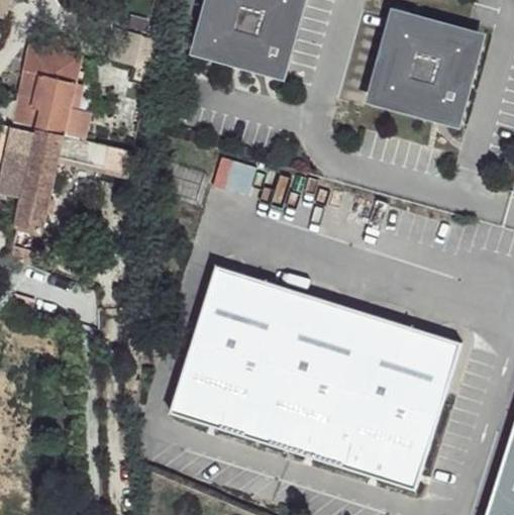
[(205,0),(189,57),(282,84),(305,0),(205,0)]
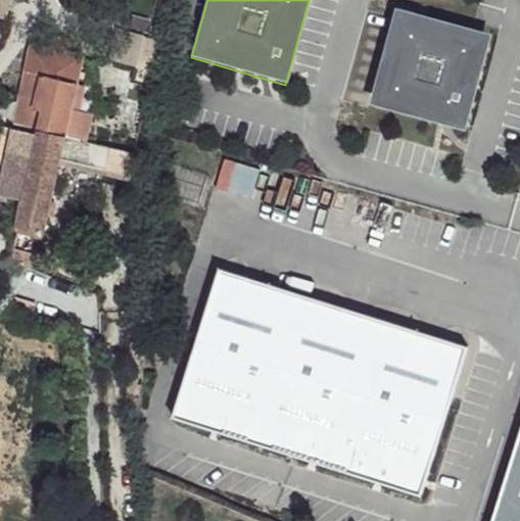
[(491,38),(394,11),(368,109),(465,136),(491,38)]
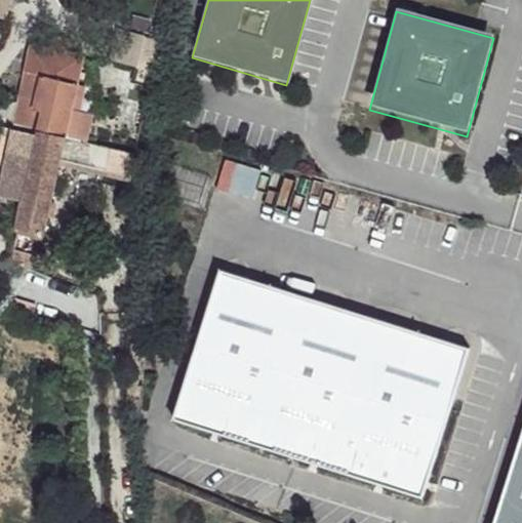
[(82,64),(27,51),(11,103),(5,123),(36,130),(58,135),(79,141),(84,111),(70,108),(82,64)]
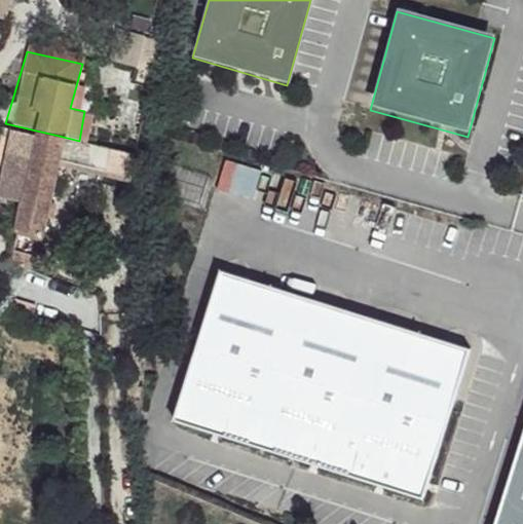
[(59,136),(36,131),(29,161),(20,200),(14,226),(39,231),(59,136)]
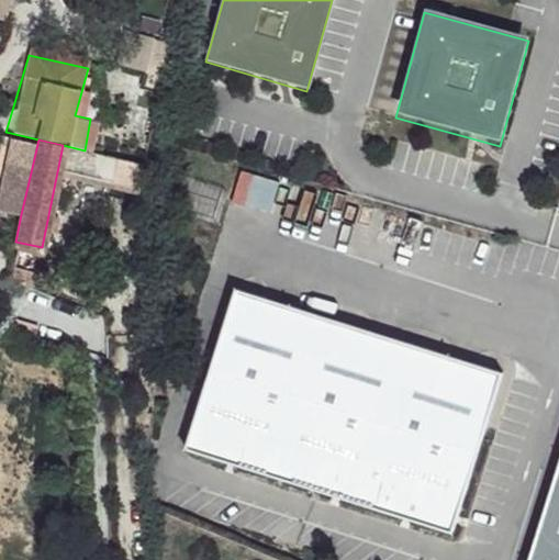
[(31,172),(12,170),(2,209),(21,214),(31,172)]
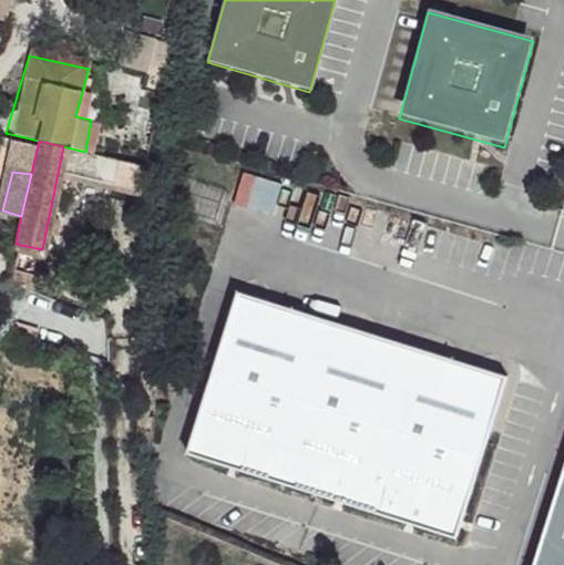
[(505,375),(236,290),(185,450),(454,534),(505,375)]
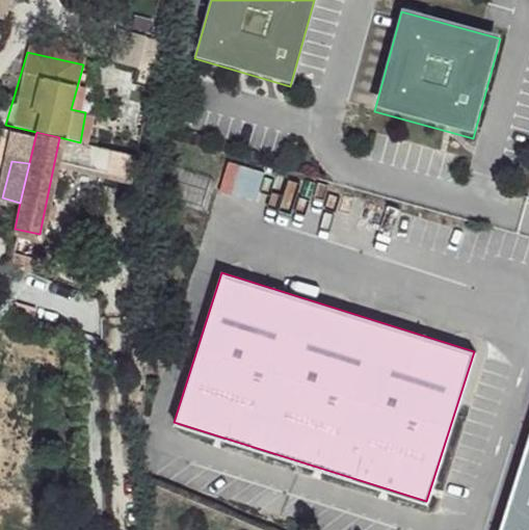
[(528,529),(528,438),(499,529),(528,529)]
